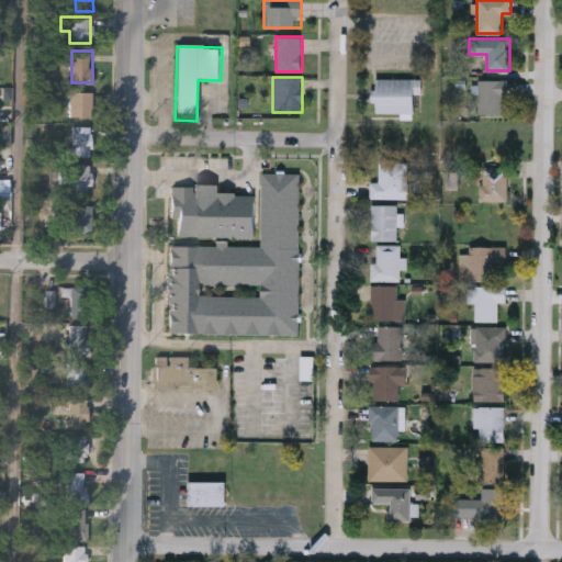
[(423,78),(423,92),(415,92),(415,113),(377,113),(377,100),(371,100),(371,89),(377,89),(377,78),(423,78)]
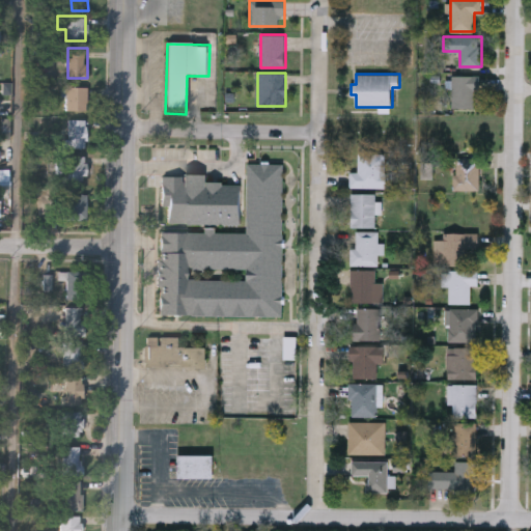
[(480,75),(480,89),(476,89),(476,108),(453,108),(453,75),(480,75)]
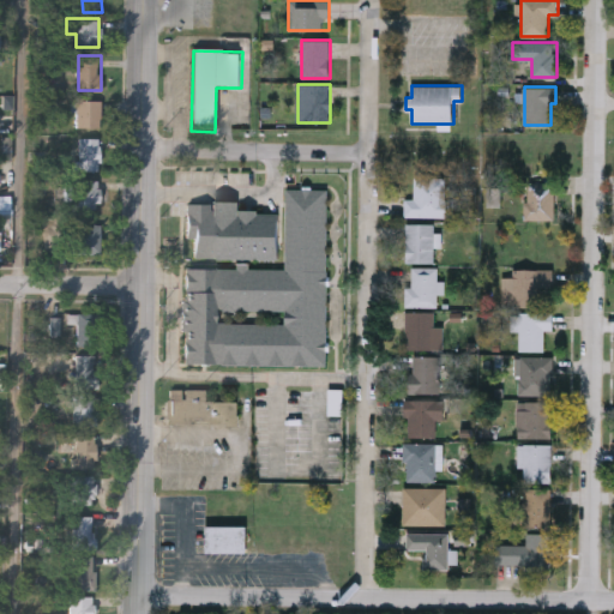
[(101,127),(76,127),(76,100),(101,100),(101,127)]
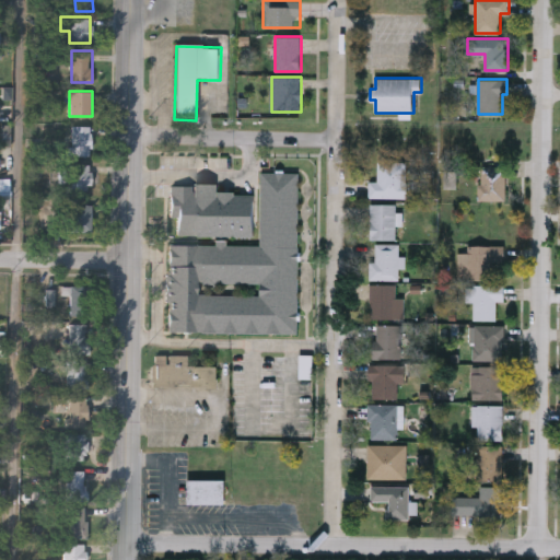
[(91,125),(91,155),(71,155),(71,125),(91,125)]
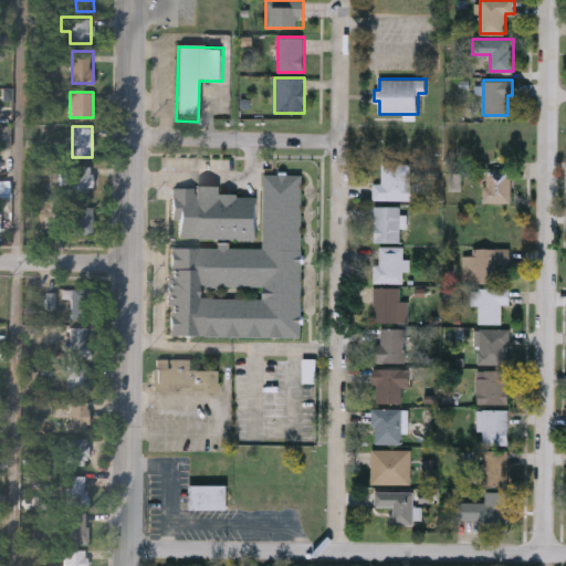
[(373,184),(381,184),(381,164),(412,164),(412,199),(373,199),(373,184)]
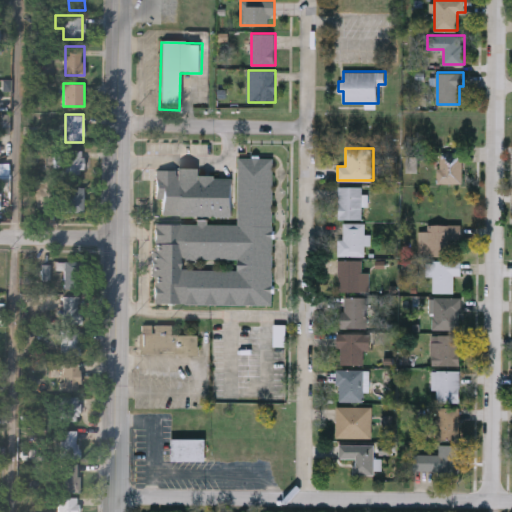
[(82,173),(63,173),(63,149),(82,149),(82,173)]
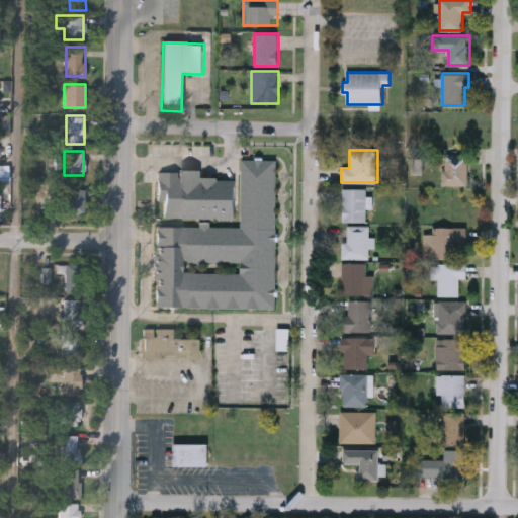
[(443,184),(443,154),(467,154),(467,184),(443,184)]
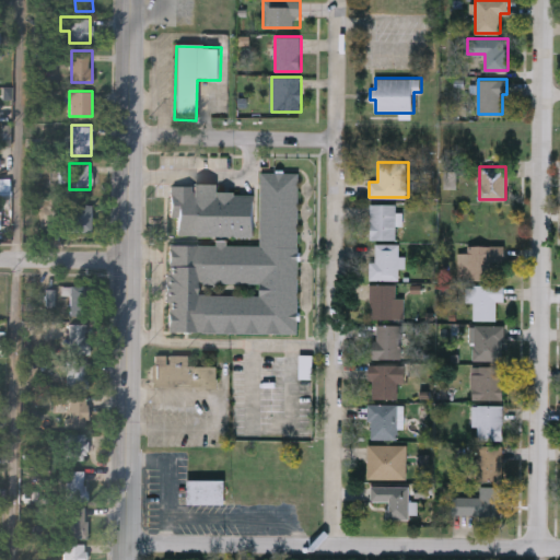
[(166,330),(167,247),(177,247),(178,193),(263,194),(263,174),(299,174),(296,333),(166,330)]
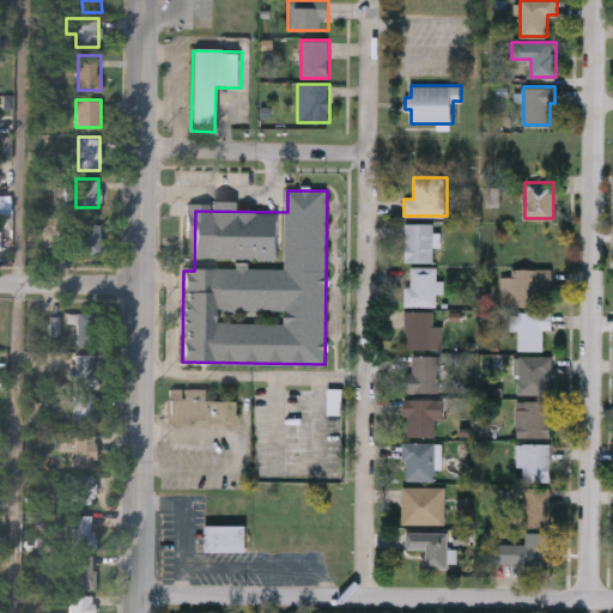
[(99,254),(67,254),(67,223),(99,223),(99,254)]
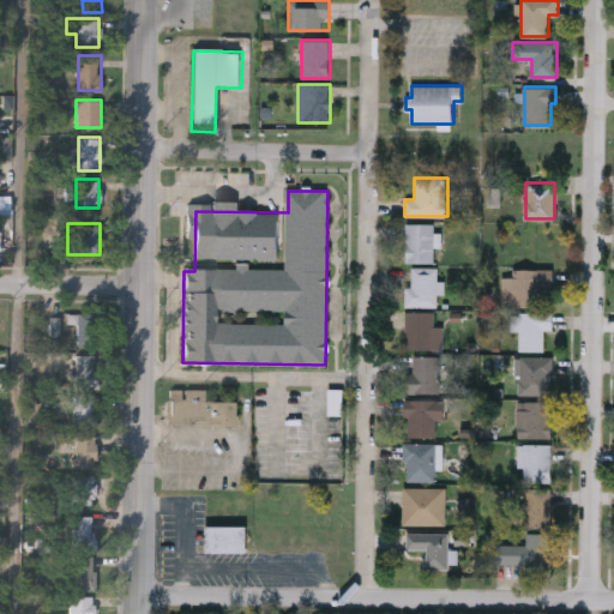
[(405,223),(434,223),(434,263),(405,263),(405,223)]
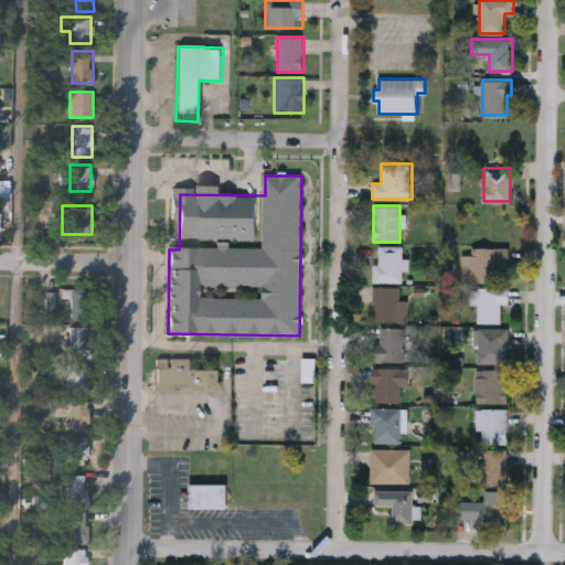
[(403,283),(372,283),(372,265),(379,265),(379,246),(403,246),(403,259),(403,283)]
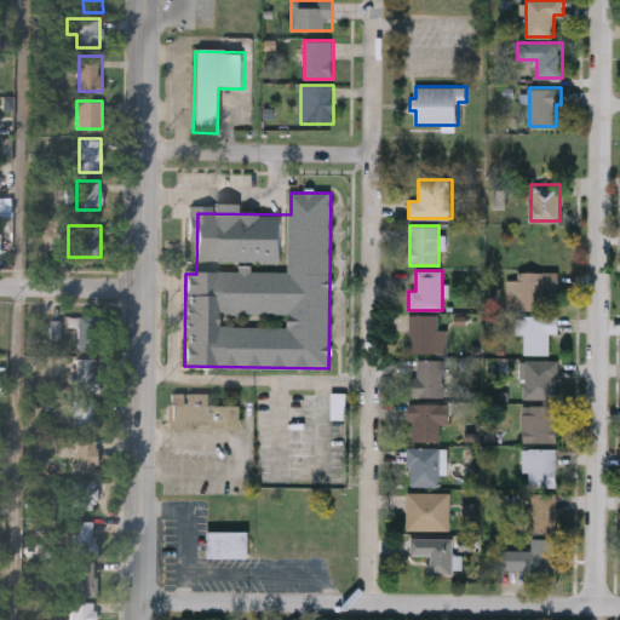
[(518,281),(518,273),(558,273),(558,293),(547,293),(547,310),(507,310),(507,281),(518,281)]
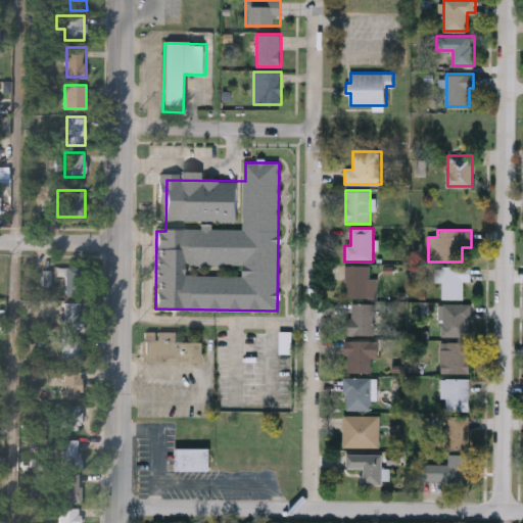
[(376,297),(344,297),(344,266),(370,266),(370,278),(376,278),(376,297)]
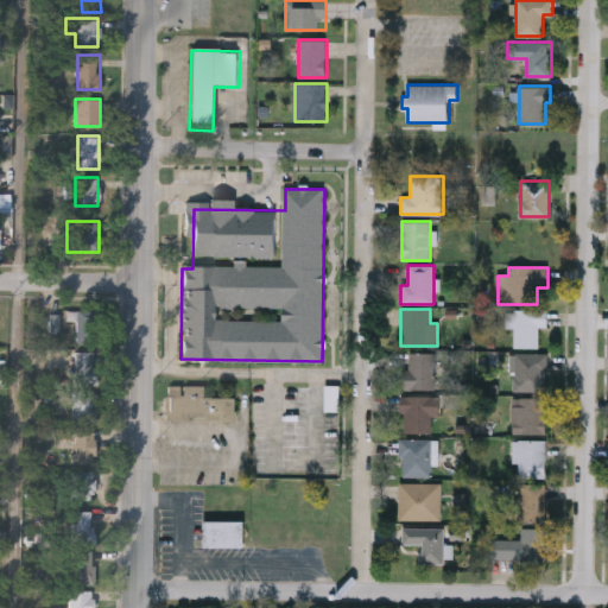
[(75,344),(75,310),(97,310),(97,344),(75,344)]
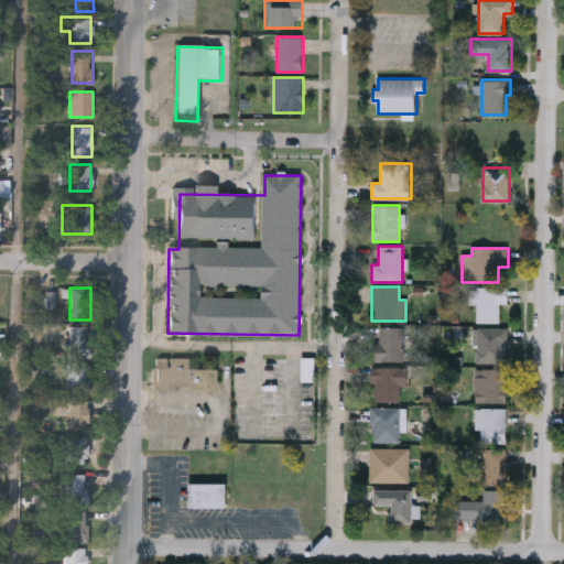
[(508,288),(509,303),(500,303),(500,322),(477,323),(476,288),(508,288)]
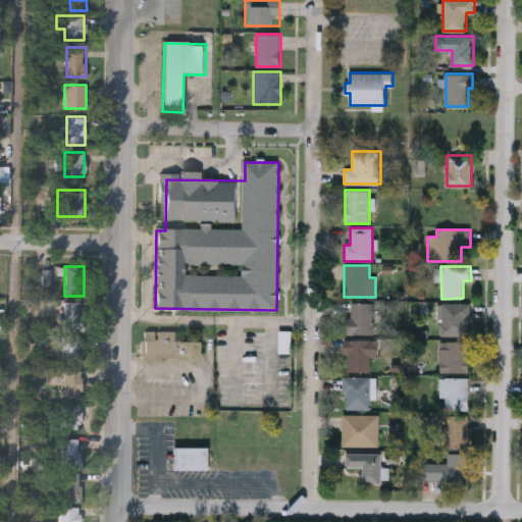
[(82,329),(63,329),(63,301),(82,301),(82,329)]
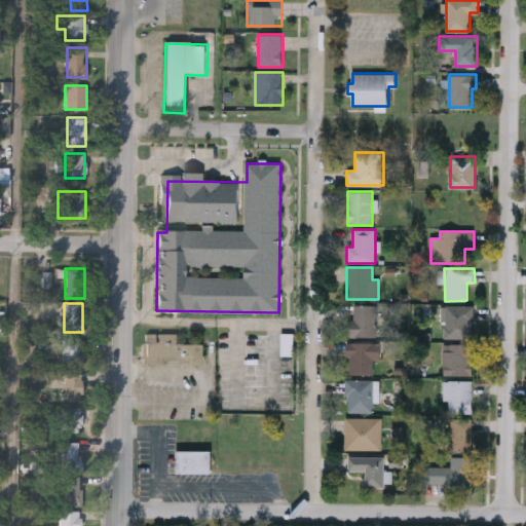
[(376,337),(350,337),(350,305),(376,305),(376,337)]
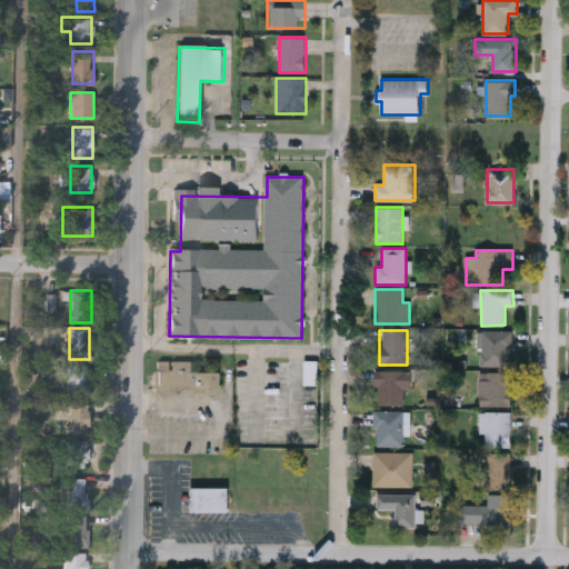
[(512,365),(478,365),(478,330),(512,330),(512,365)]
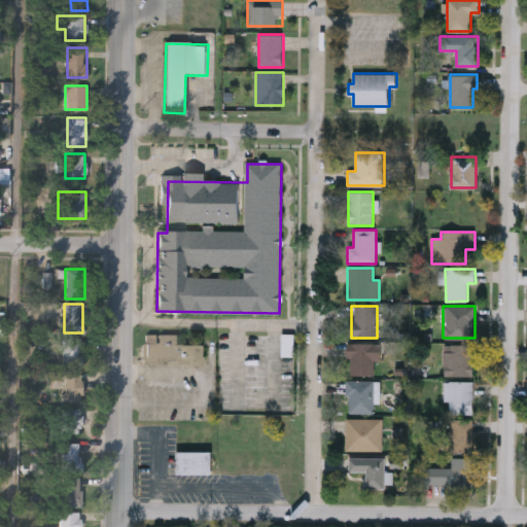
[(140,347),(140,369),(206,369),(206,345),(176,345),(176,337),(145,337),(145,346),(140,347)]
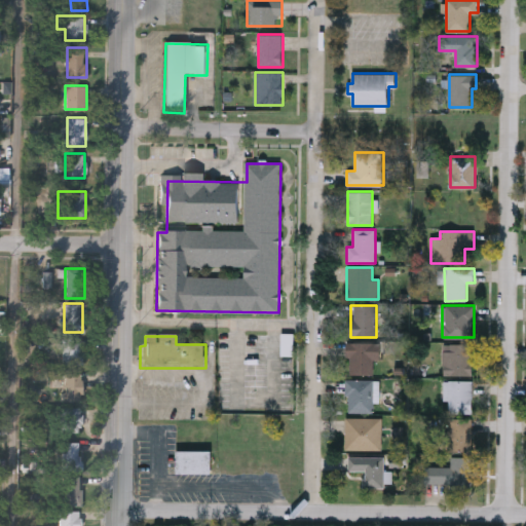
[(83,340),(83,365),(62,365),(62,340),(83,340)]
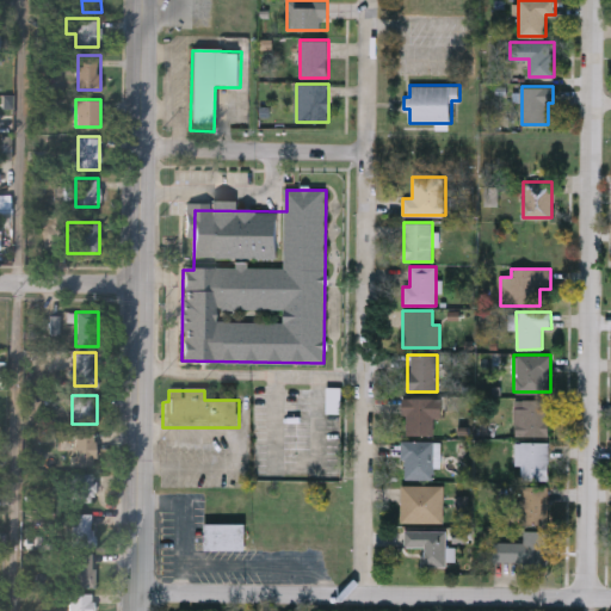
[(403,433),(403,397),(433,397),(433,433),(403,433)]
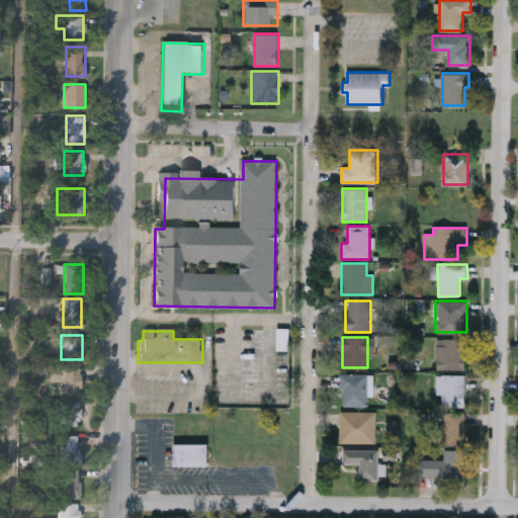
[(465,338),(465,369),(435,369),(435,344),(441,344),(441,338),(465,338)]
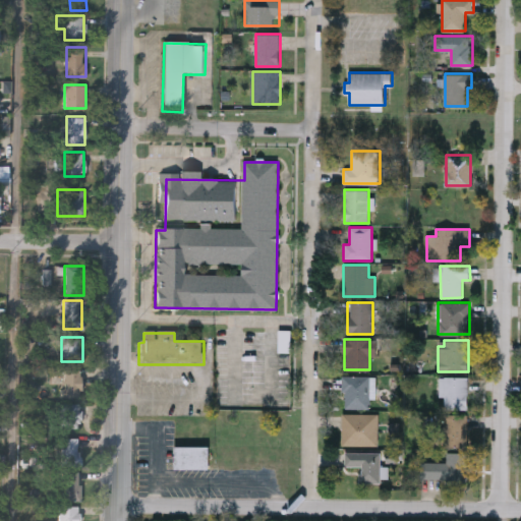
[(61,396),(61,368),(80,368),(80,396),(61,396)]
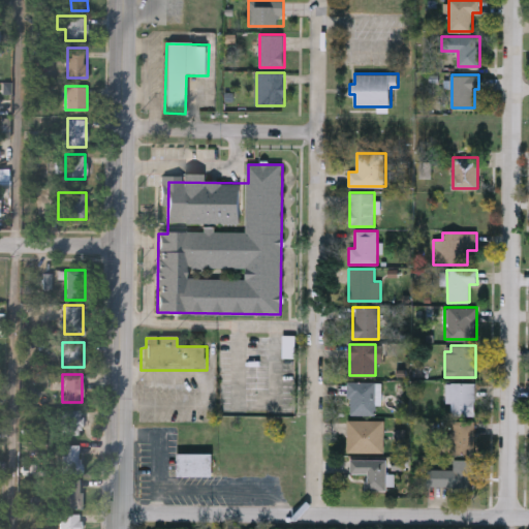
[(348,413),(348,381),(377,381),(377,413),(348,413)]
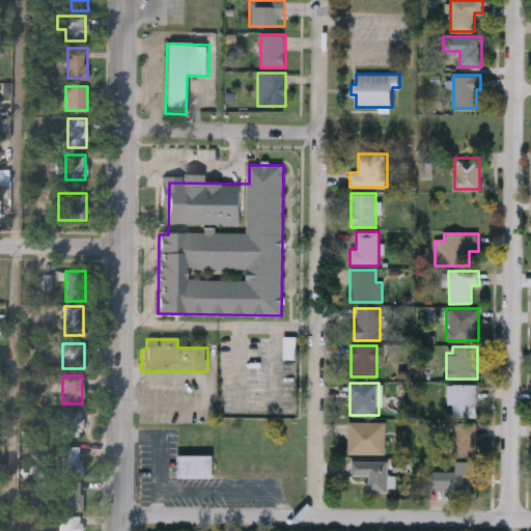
[(476,383),(476,417),(451,417),(451,383),(476,383)]
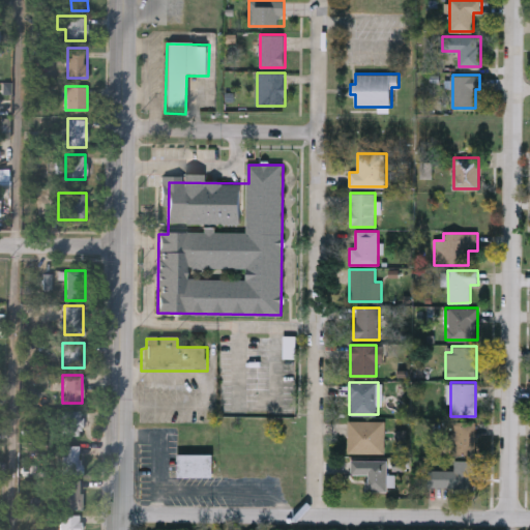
[(82,435),(60,435),(60,410),(82,410),(82,435)]
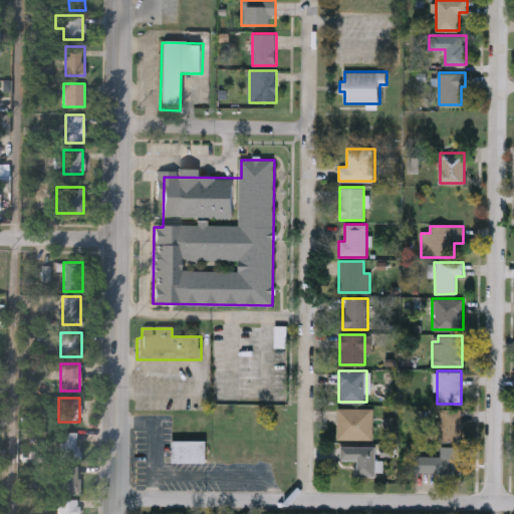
[(372,408),(372,439),(336,439),(336,408),(372,408)]
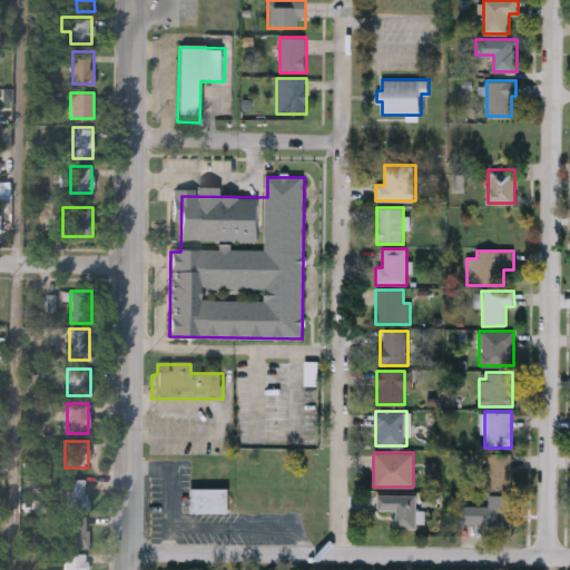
[(484,489),(485,453),(511,453),(510,489),(484,489)]
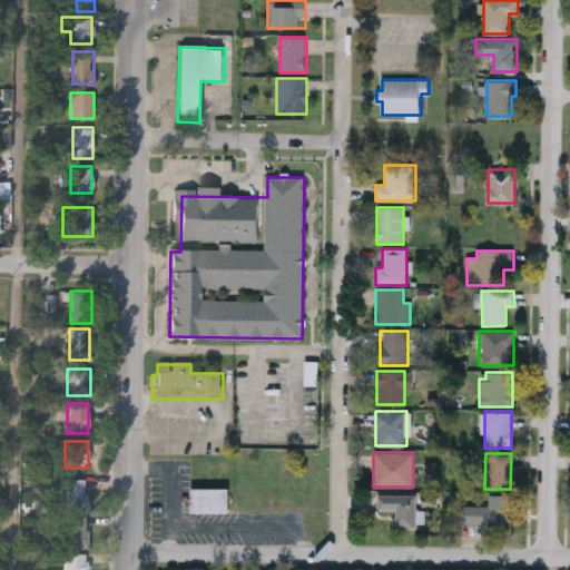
[(67,479),(87,479),(87,510),(67,510),(67,479)]
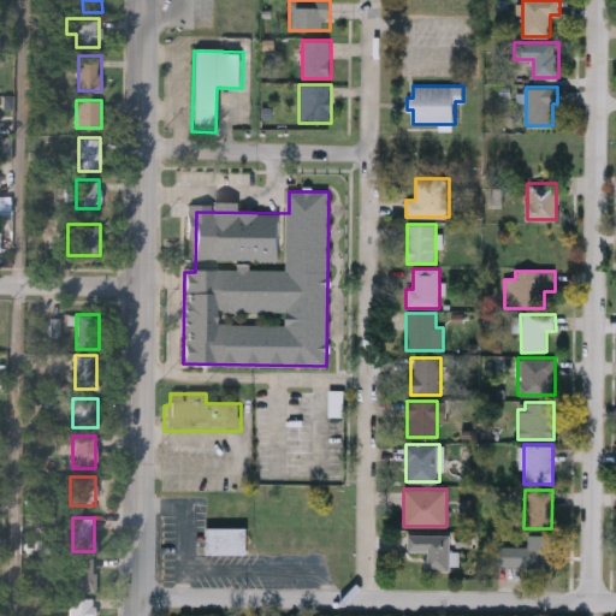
[(207,531),(207,556),(248,556),(248,531),(207,531)]
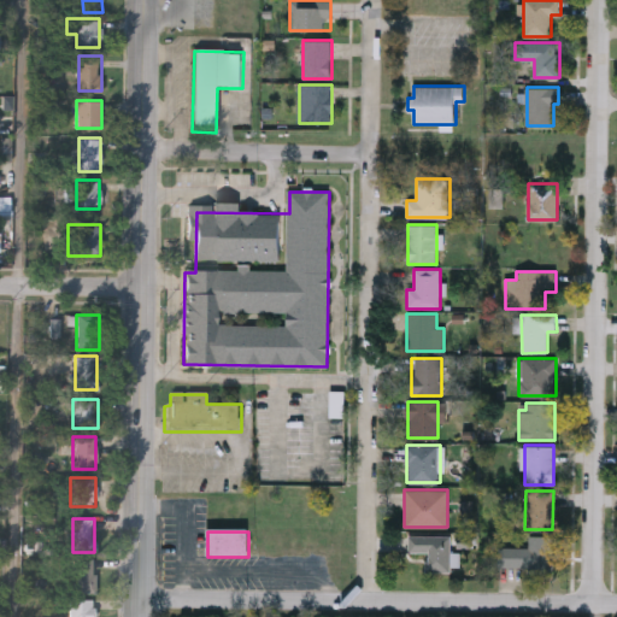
[(451,535),(451,573),(429,571),(429,552),(409,552),(409,535),(451,535)]
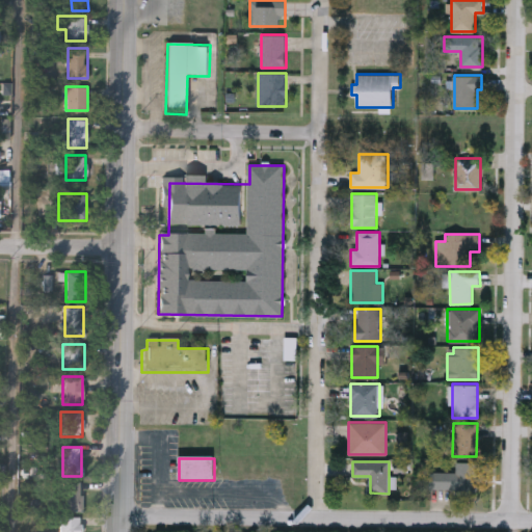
[(456,472),(456,462),(477,462),(476,489),(430,489),(430,472),(456,472)]
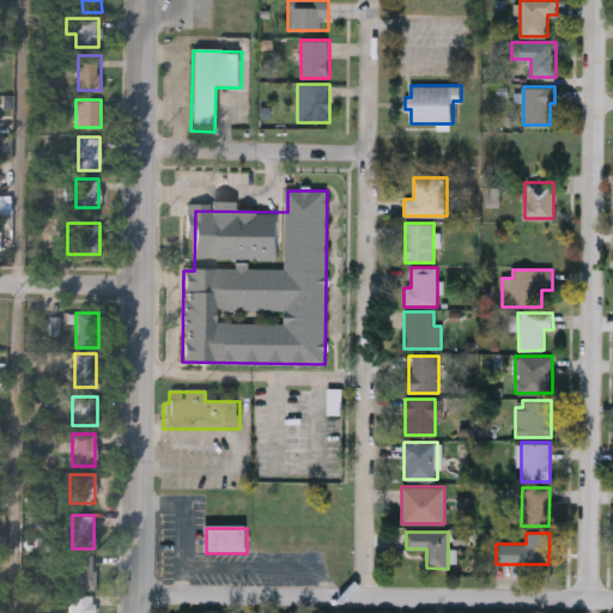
[(72,588),(72,554),(95,554),(95,588),(72,588)]
